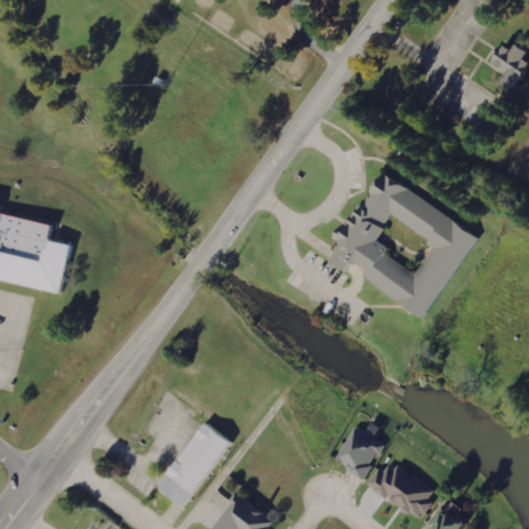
[(528,47),(523,42),(518,50),(511,44),(497,64),(511,75),(507,81),(519,89),(528,75),(528,47)]
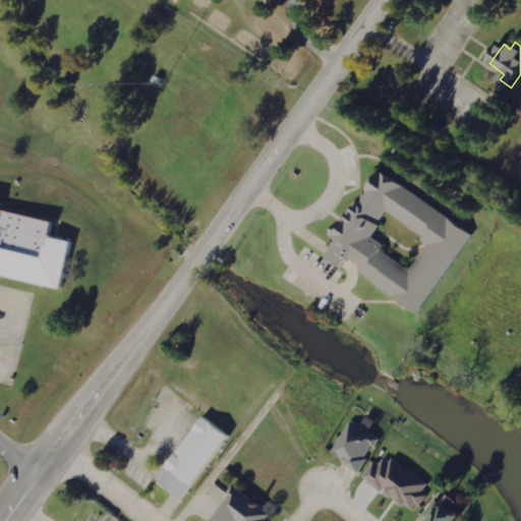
[(416,315),(473,237),(380,170),(335,232),(337,233),(325,250),(341,263),(346,255),(357,264),(353,270),(416,315)]
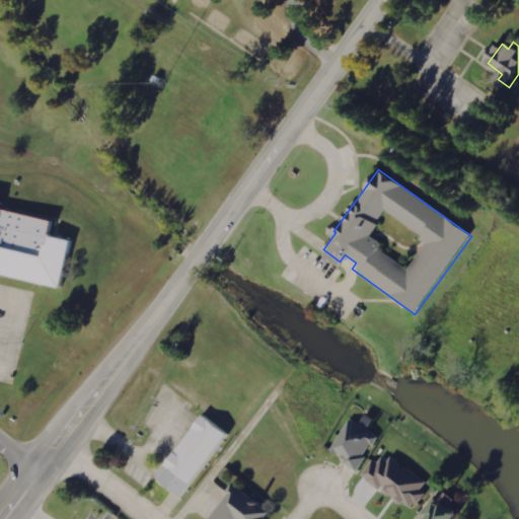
[(0,275),(66,289),(76,240),(56,235),(59,221),(3,210),(5,201),(0,199),(0,275)]
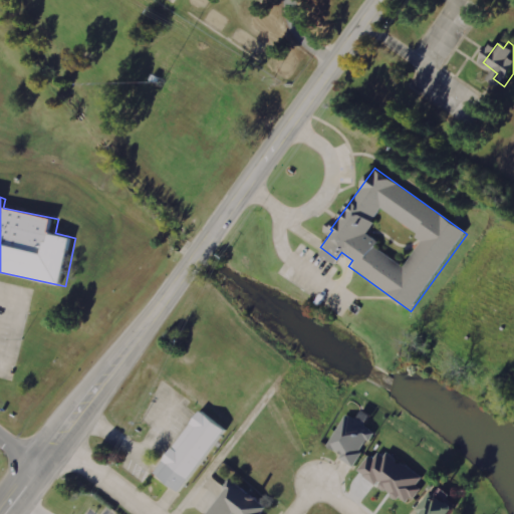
[(198,411),(152,470),(178,490),(224,431),(198,411)]
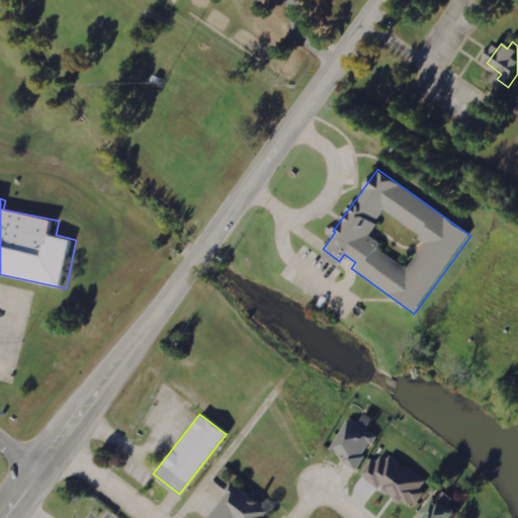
[(348,419),(330,447),(344,456),(341,461),(353,469),(362,456),(358,453),(366,442),(369,444),(375,435),(366,430),(368,427),(358,420),(355,424),(348,419)]
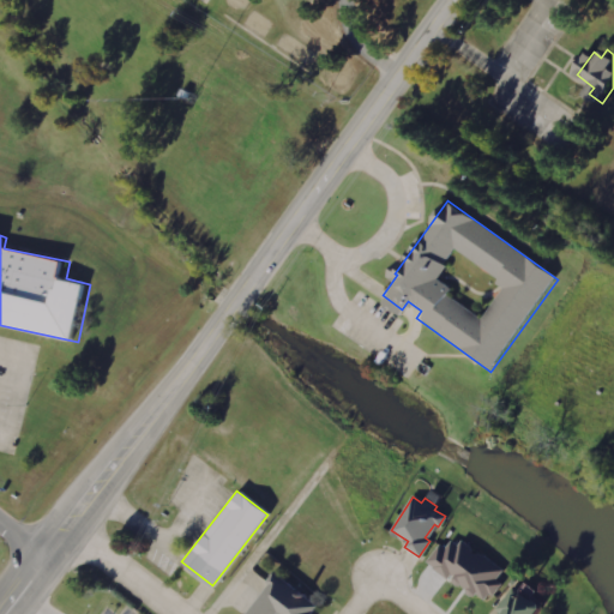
[(461,540),(457,546),(446,537),(441,545),(438,542),(422,561),(482,607),(499,584),(493,579),(500,569),(461,540)]
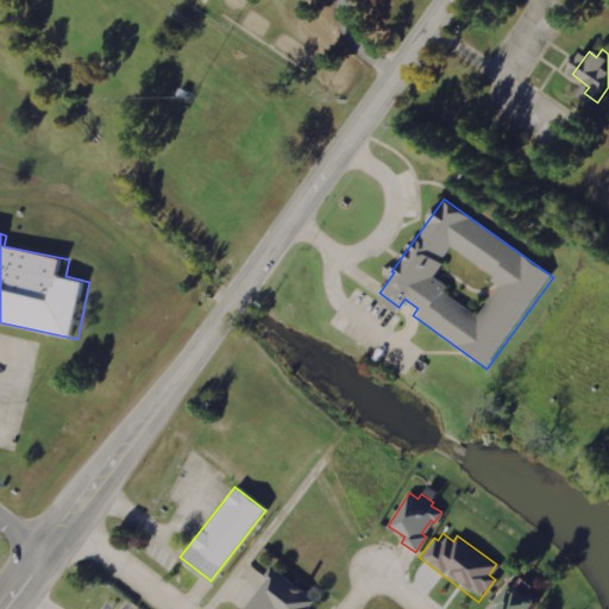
[(274,570),(245,608),(269,608),(272,606),(277,608),(306,608),(314,598),(274,570)]
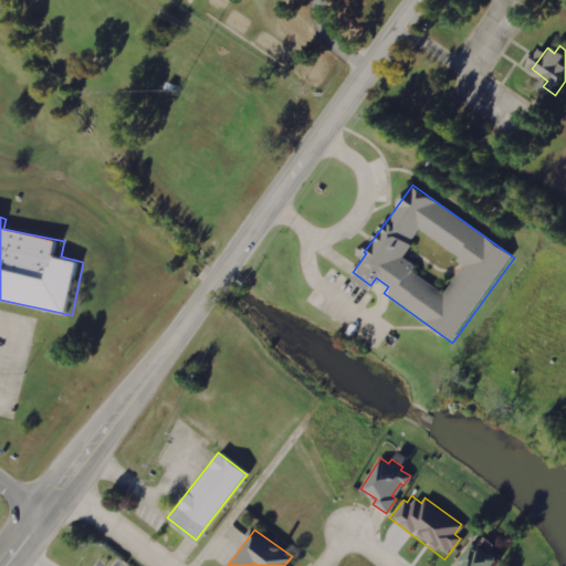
[(483,535),(479,541),(473,537),(459,557),(462,559),(457,565),(491,565),(500,554),(490,546),(492,542),(483,535)]
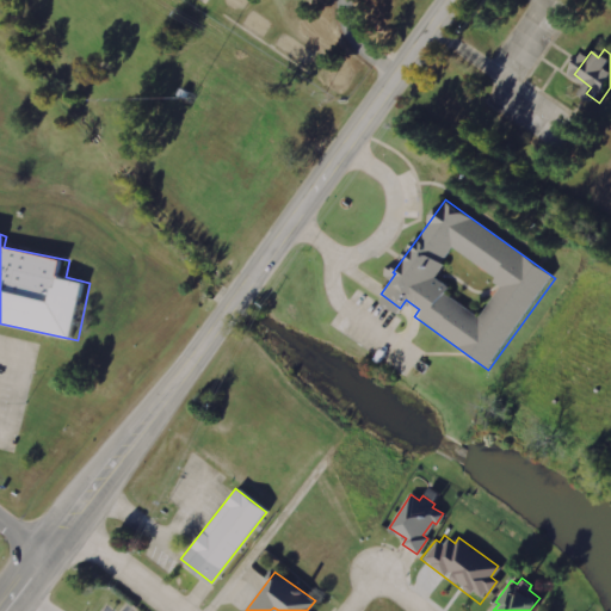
All buildings are outlined.
